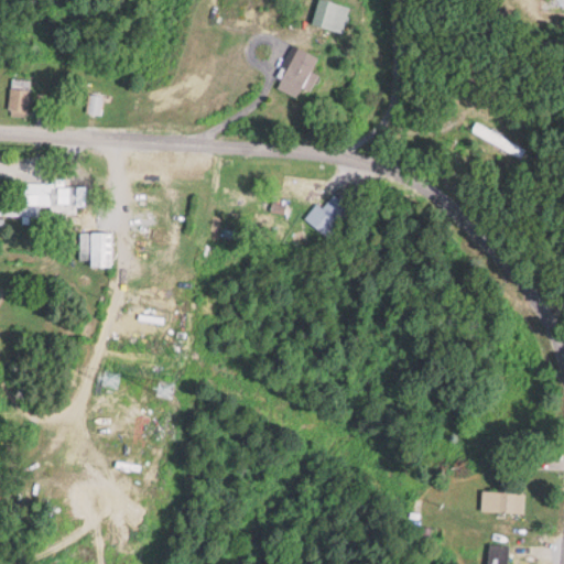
[(351,8),(325,0),(320,0),(313,25),(344,34),(351,8)]
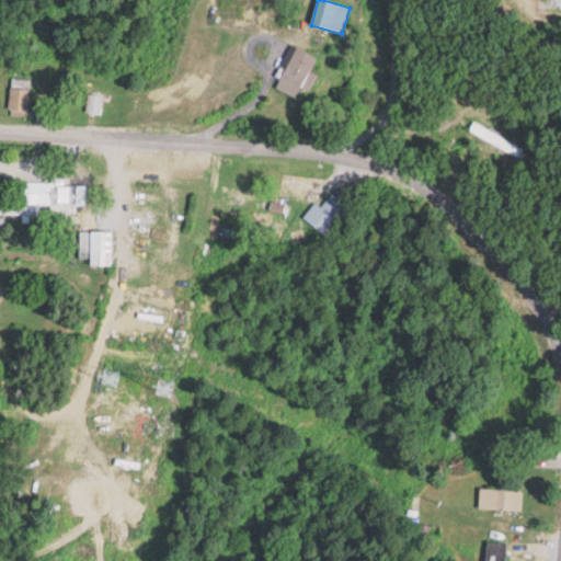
[(318,58),(294,45),(273,86),(297,99),(302,88),(309,91),(317,76),(310,71),(318,58)]
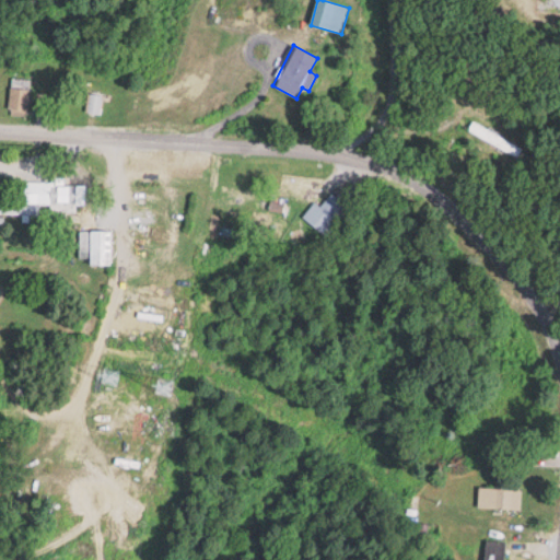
[(31,79),(11,79),(11,116),(31,116),(31,79)]
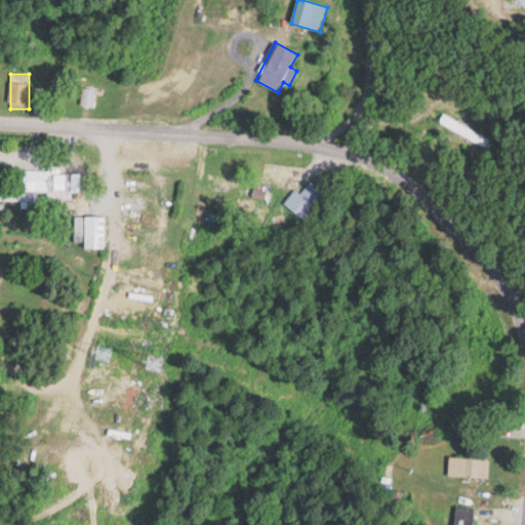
[(97,89),(83,88),(81,107),(95,108),(97,89)]
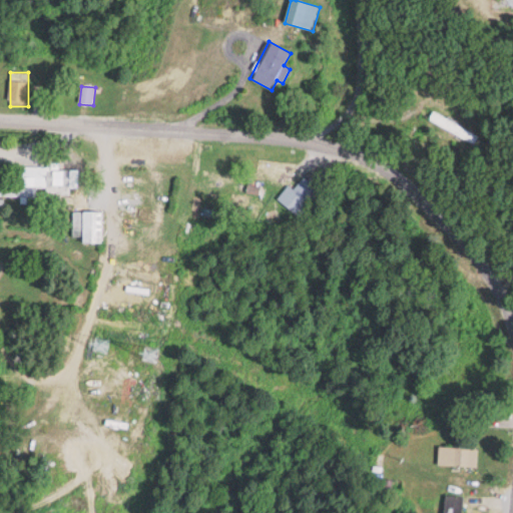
[(479,138),(436,109),(430,117),(473,146),(479,138)]
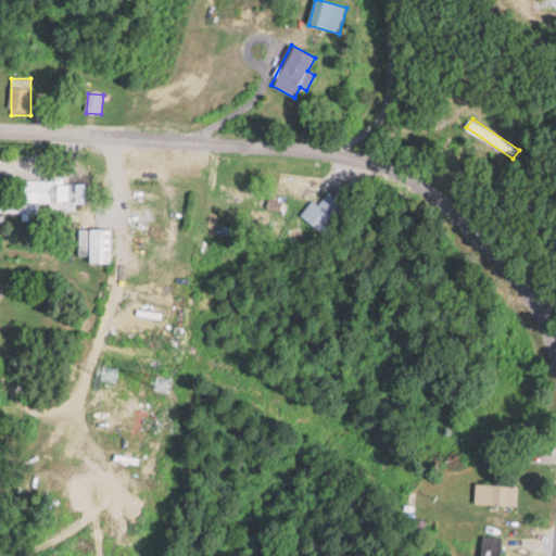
[(77,210),(77,202),(86,202),(86,182),(51,182),(51,210),(77,210)]
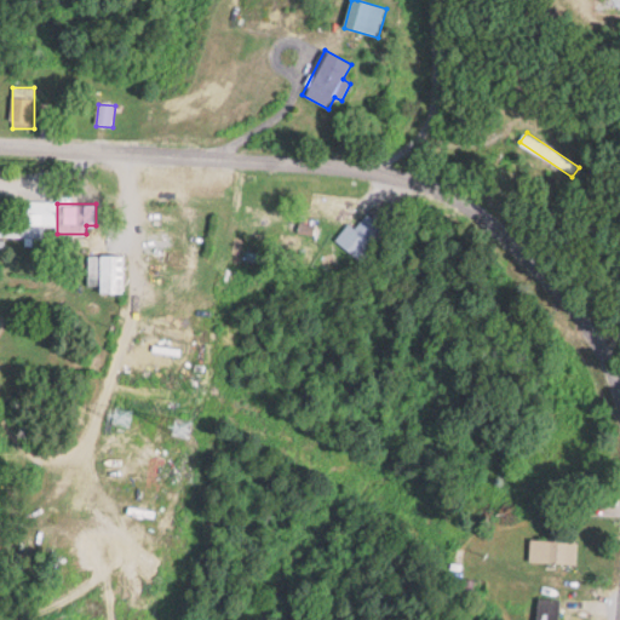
[(386,230),(368,213),(340,244),(360,260),(386,230)]
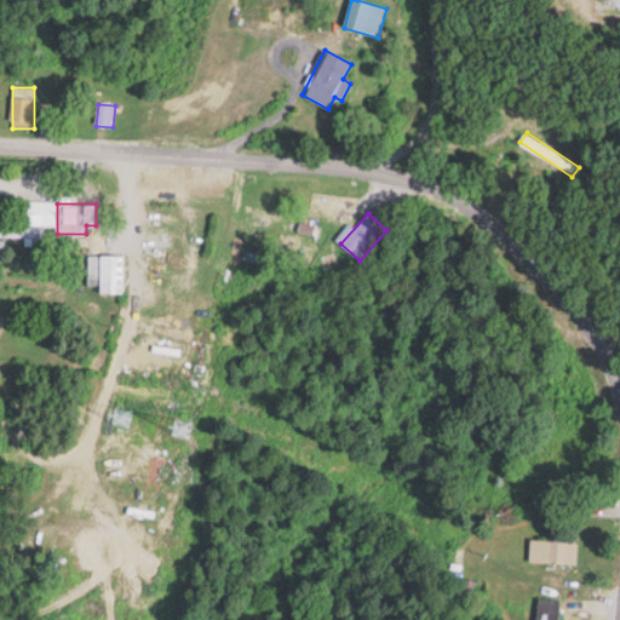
[(0,236),(42,237),(42,225),(0,224),(0,236)]
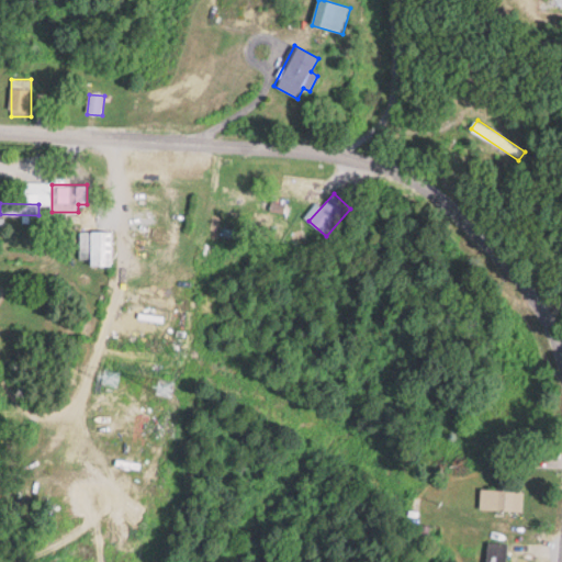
[(113,256),(113,231),(81,231),(81,256),(113,256)]
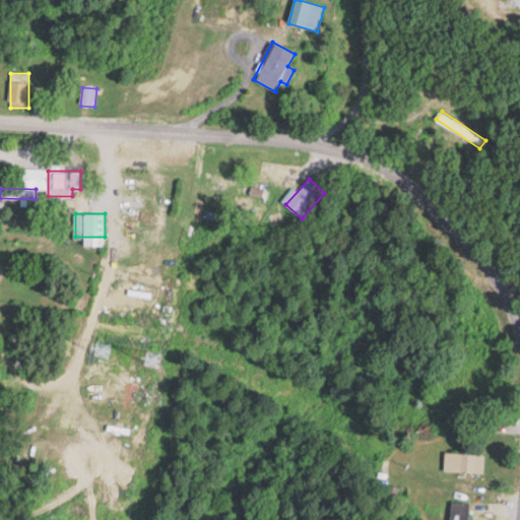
[(445,472),(484,473),(485,453),(446,452),(445,472)]
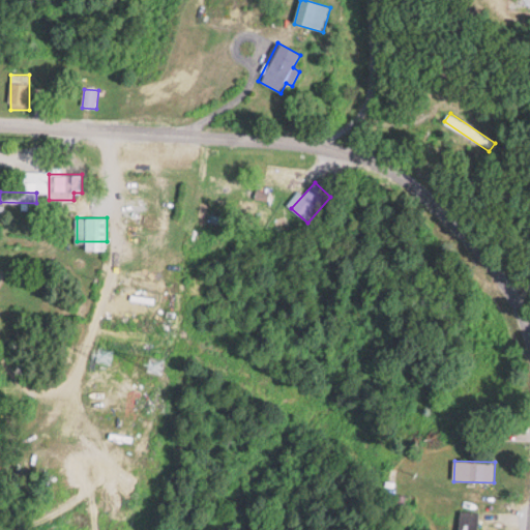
[(478,529),(479,511),(460,511),(459,529),(478,529)]
